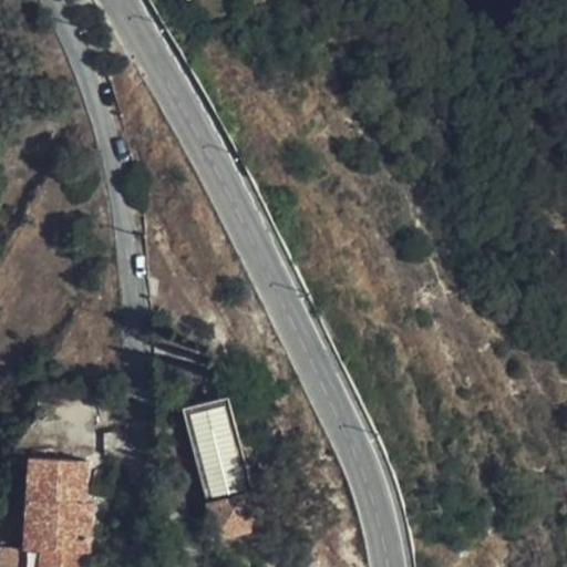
[(271,537),(236,388),(189,399),(224,549),(271,537)]
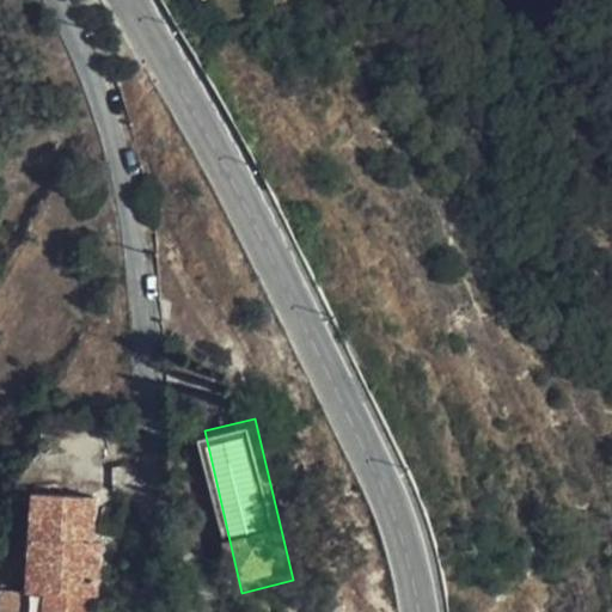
[(95,497),(35,491),(28,558),(41,560),(37,592),(43,592),(89,598),(93,598),(97,563),(80,562),(83,544),(90,545),(95,497)]
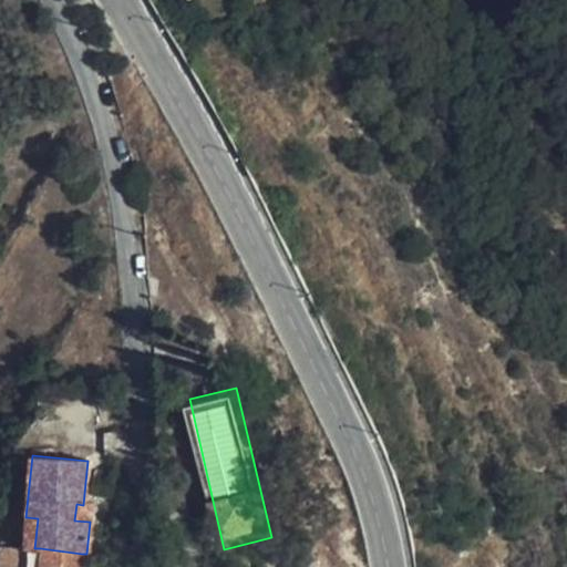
[(83,505),(76,504),(74,521),(90,522),(91,506),(83,505)]
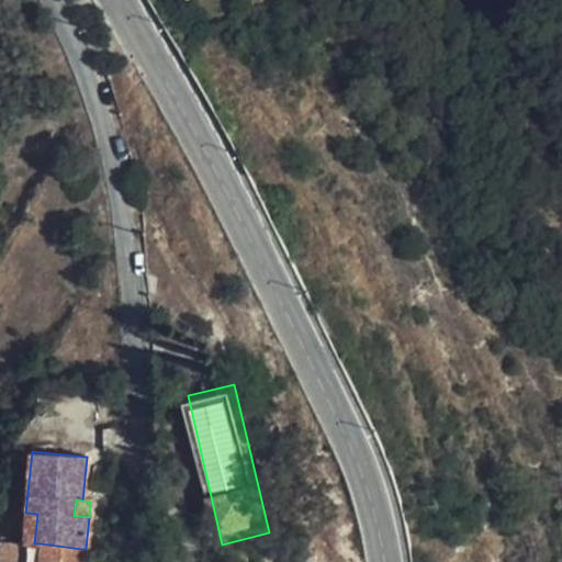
[(37,514),(25,513),(23,542),(34,543),(37,514)]
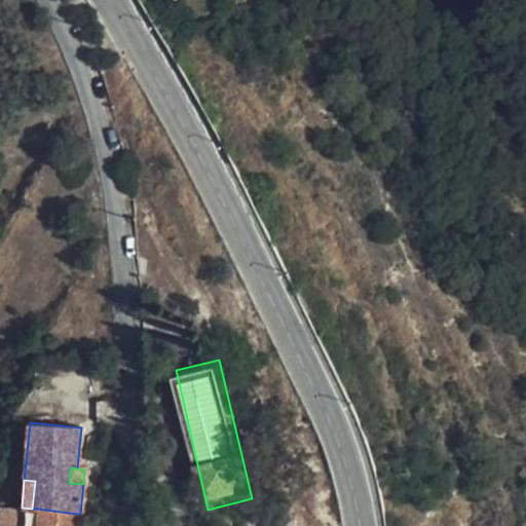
[(19,525),(22,508),(0,505),(0,525),(19,525)]
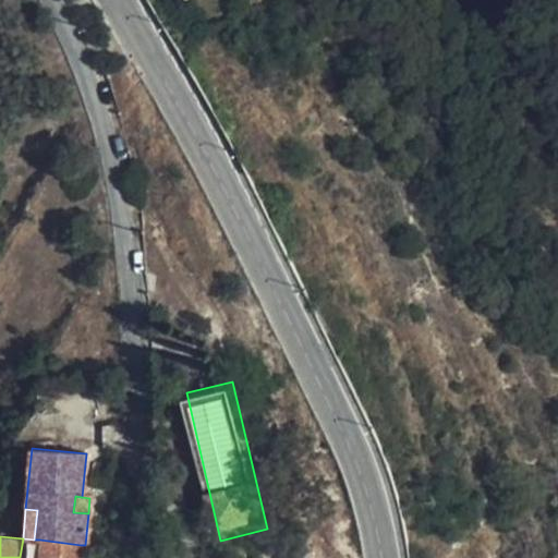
[(79,557),(81,545),(39,540),(36,557),(79,557)]
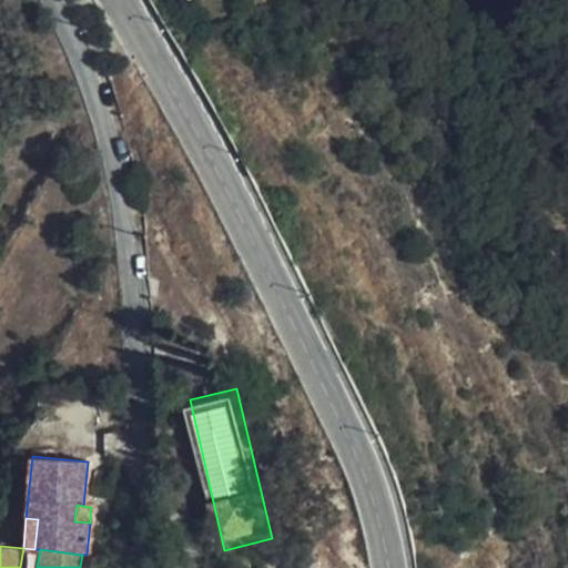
All buildings are outlined.
